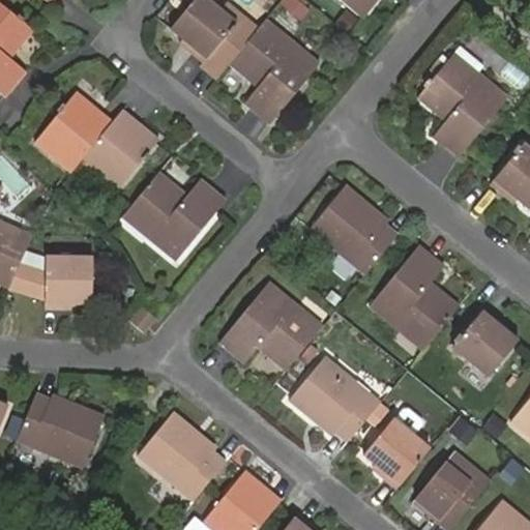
[(0,0),(0,88),(6,93),(27,68),(10,55),(33,28),(24,21),(26,19),(21,13),(19,16),(0,0)]
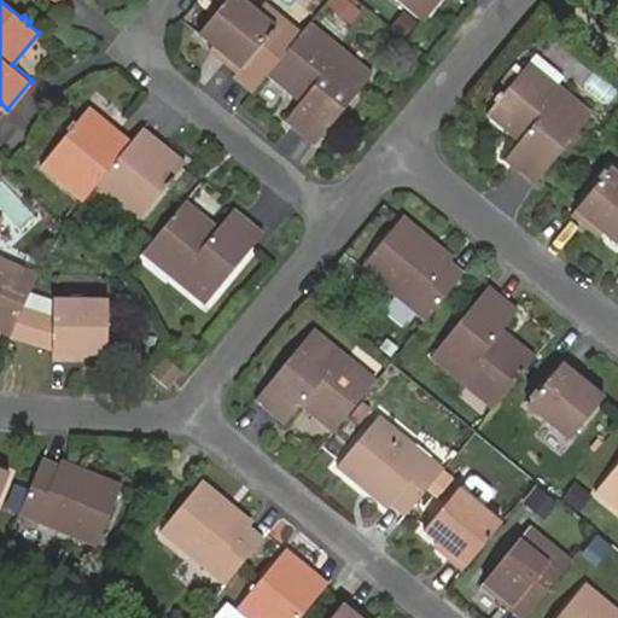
[(228,0),(202,33),(215,45),(229,57),(225,63),(239,75),(235,79),(254,93),(270,74),(301,36),(263,6),(260,10),(246,0),(228,0)]
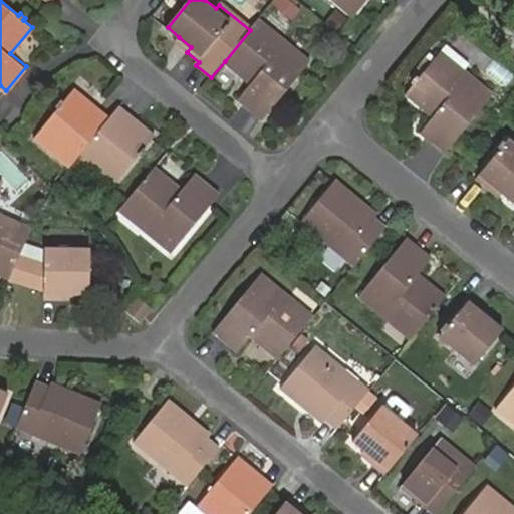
[(301,0),(336,29),(346,16),(359,0),(363,0),(366,2),(367,0),(301,0)]
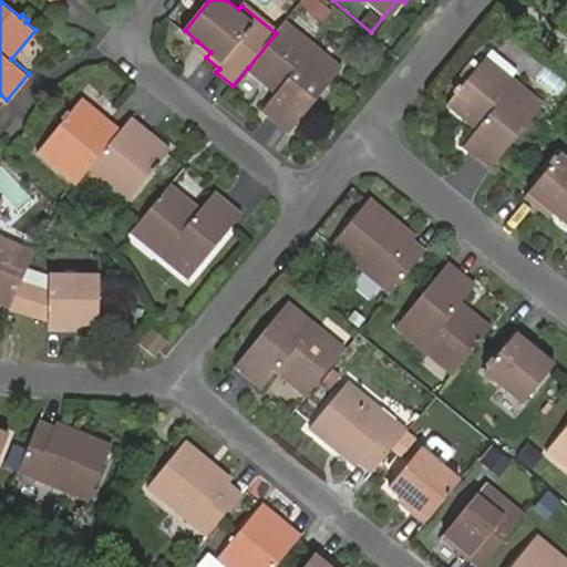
[(388,22),(404,2),(401,0),(397,0),(382,18),(388,22)]
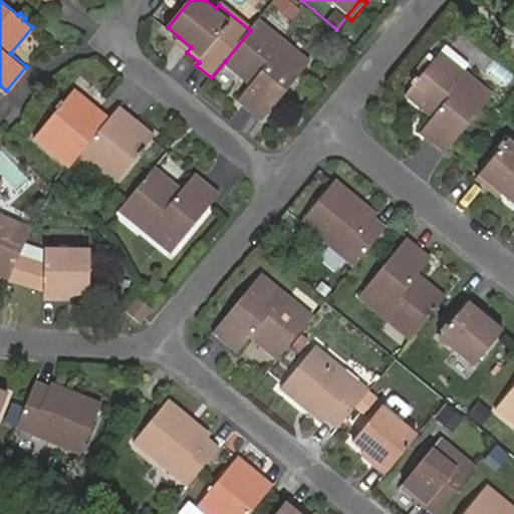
[(283,37),(260,18),(255,24),(278,44),(283,37)]
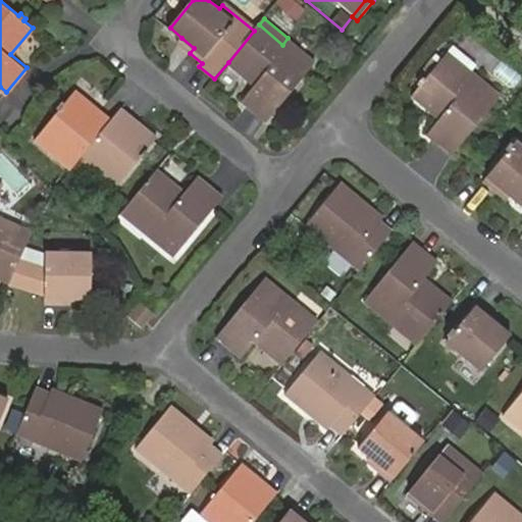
[(282,45),(259,24),(254,31),(228,62),(256,85),(243,101),(266,120),(315,61),(288,38),(282,45)]
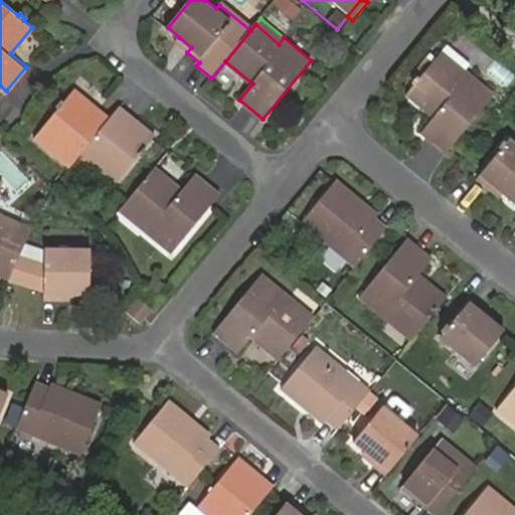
[(191,47),(179,37),(176,42),(187,52),(191,47)]
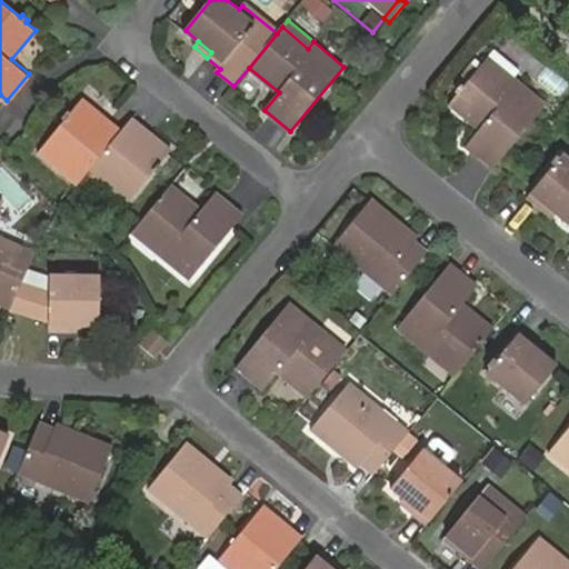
[(491,59),(486,66),(510,87),(516,79),(491,59)]
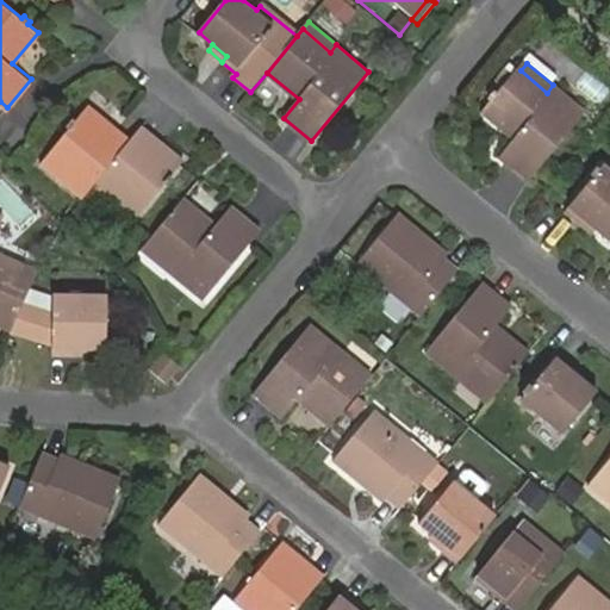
[(547,93),(521,70),(484,114),(514,139),(500,156),(528,180),(585,111),(553,85),(547,93)]
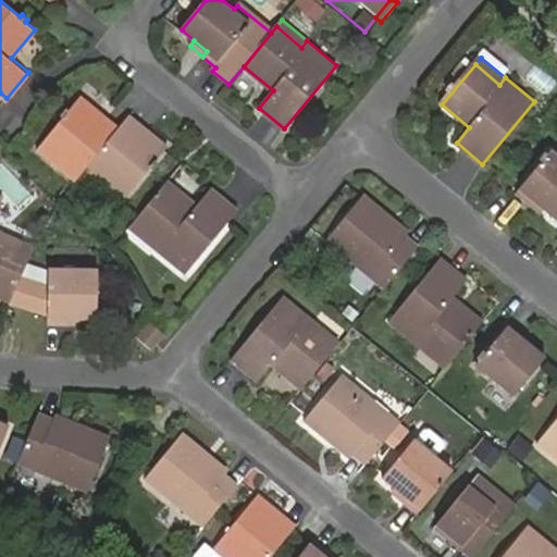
[(35,150),(74,183),(84,172),(116,131),(97,115),(102,110),(81,94),(35,150)]
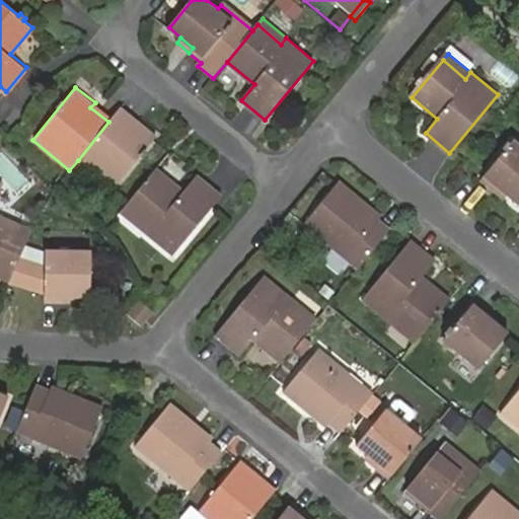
[(108,122),(78,160),(113,190),(156,136),(138,122),(135,126),(117,112),(108,122)]
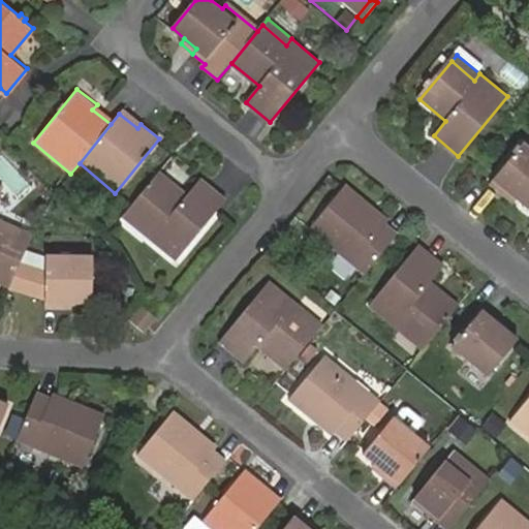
[(502,188),(515,198),(528,209),(528,206),(528,147),(521,141),(488,183),(499,191),(502,188)]
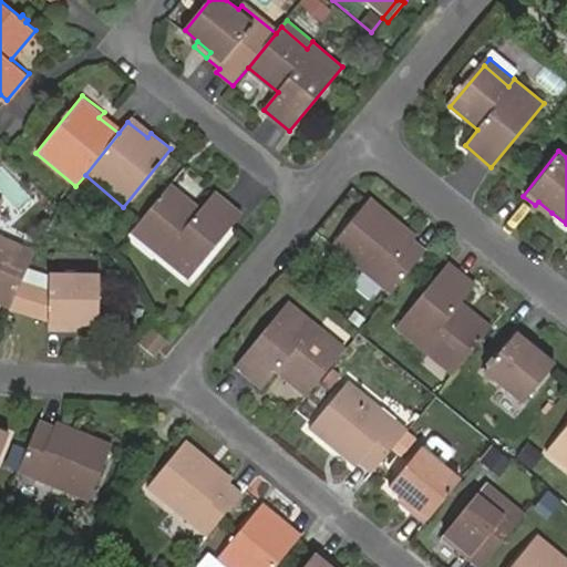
[(172,184),(138,225),(164,246),(157,254),(187,279),(240,213),(215,193),(200,210),(172,184)]
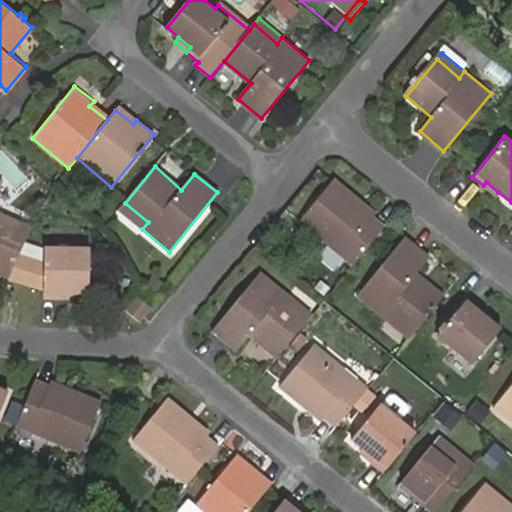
[(299,221),(354,266),(387,227),(374,217),(355,202),(360,198),(335,177),(299,221)]
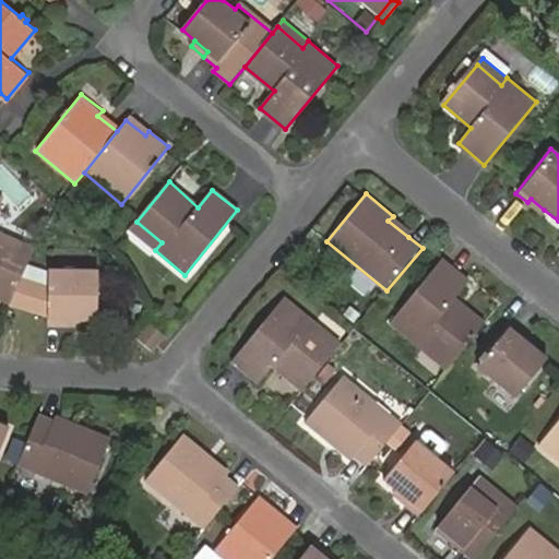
[(0,300),(11,306),(33,257),(3,245),(7,236),(20,207),(0,198),(0,300)]
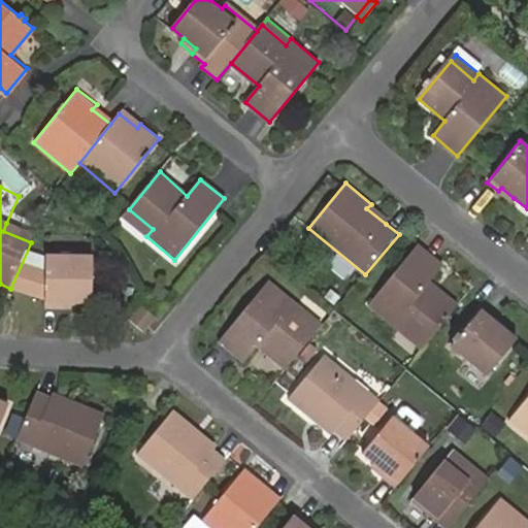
[(510,201),(514,198),(501,188),(498,191),(510,201)]
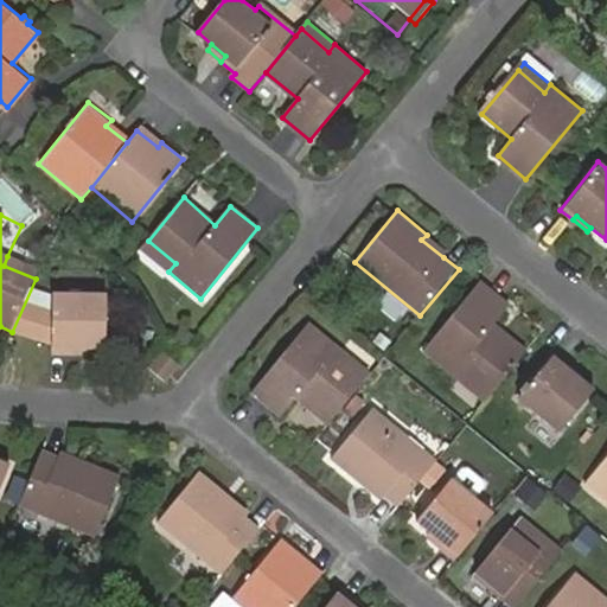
[(448,251),(427,235),(421,240),(443,257),(448,251)]
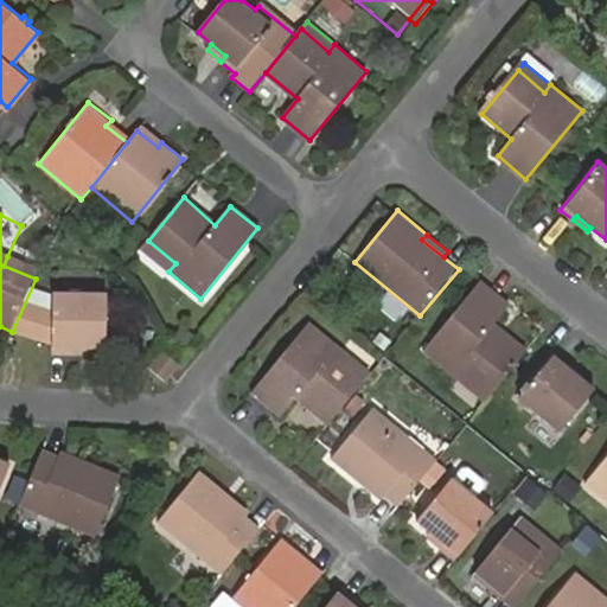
[(148,241),(141,249),(168,272),(176,263),(148,241)]
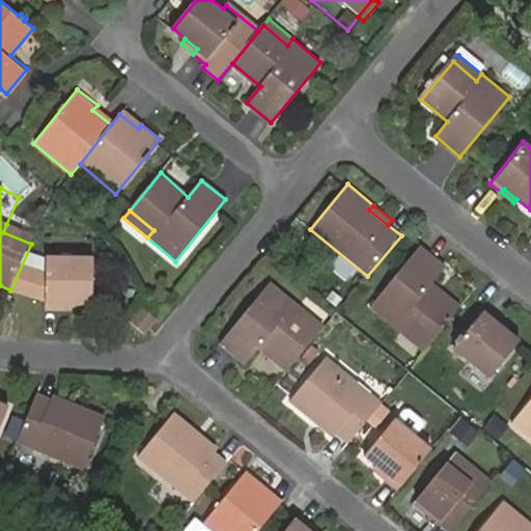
[(3,232),(31,244),(34,236),(6,224),(3,232)]
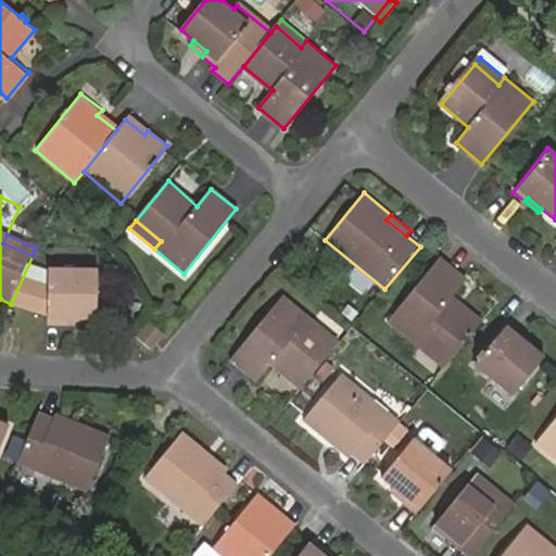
[(426,338),(452,359),(483,319),(455,297),(469,278),(443,257),(392,321),(420,345),(426,338)]
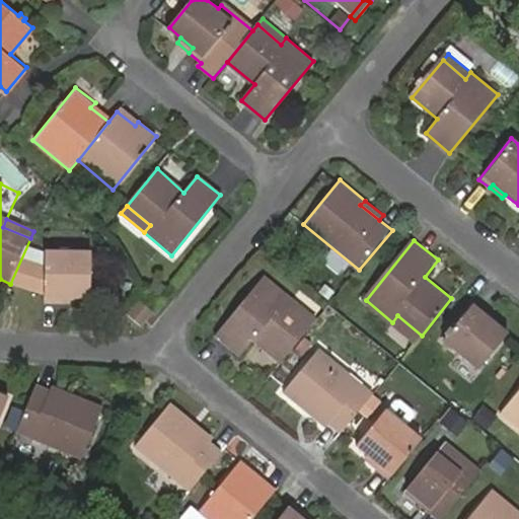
[(61,298),(77,298),(93,299),(94,250),(48,250),(47,303),(62,303),(61,298)]
